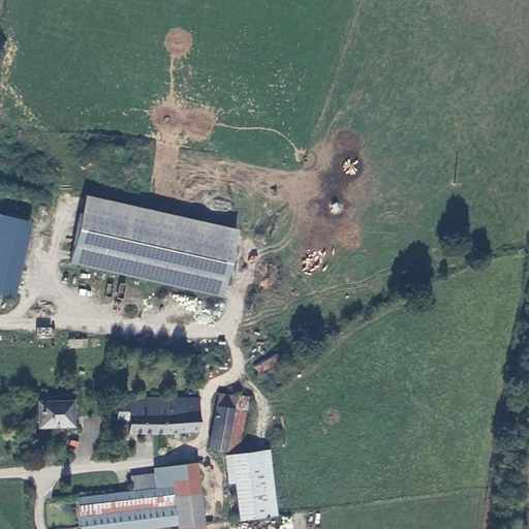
[(70,266),(227,296),(241,226),(83,196),(70,266)]
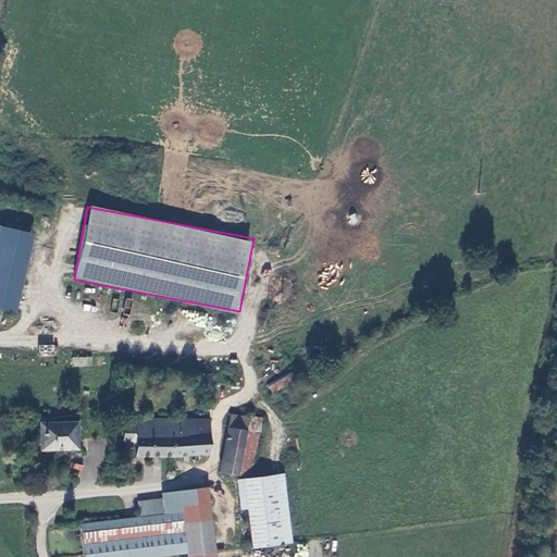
[(35,232),(0,224),(0,310),(17,313),(35,232)]
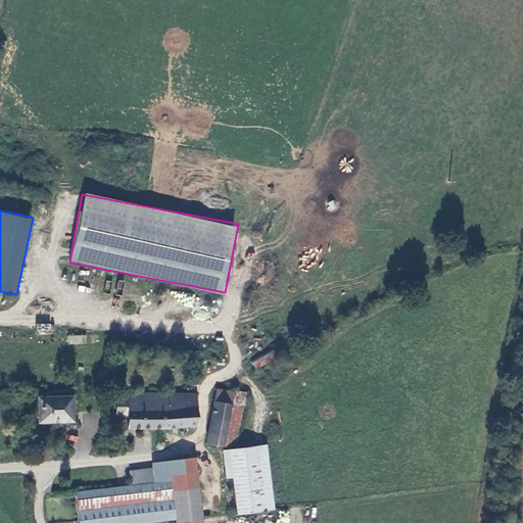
[(37,323),(37,333),(51,333),(51,324),(37,323)]
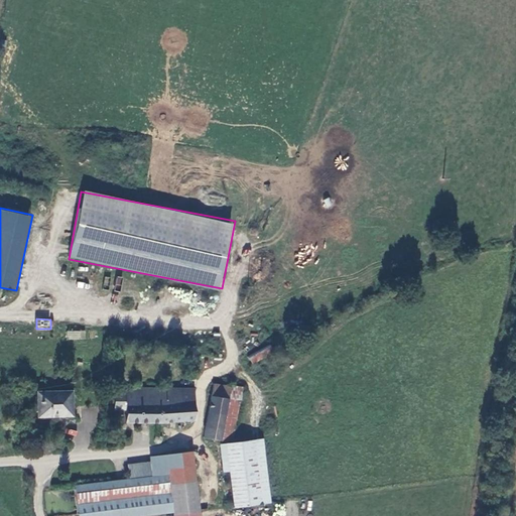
[(67,331),(66,339),(85,340),(85,331),(67,331)]
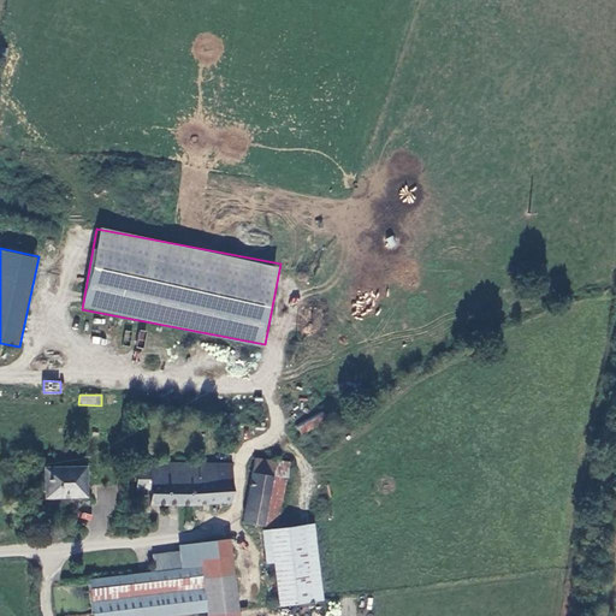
[(300,432),(327,424),(324,414),(296,422),(300,432)]
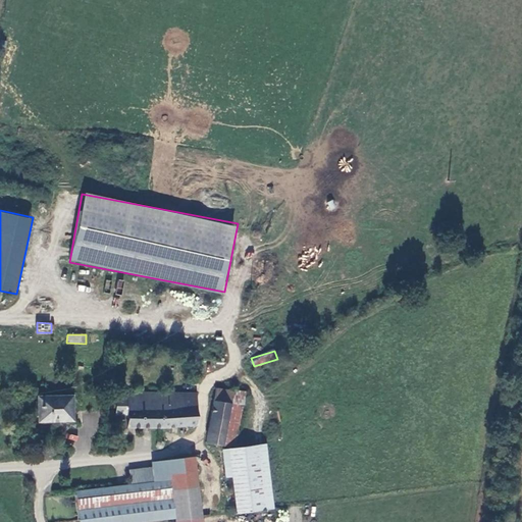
[(186,407),(186,395),(129,394),(129,397),(128,415),(127,427),(160,427),(199,425),(199,407),(186,407)]
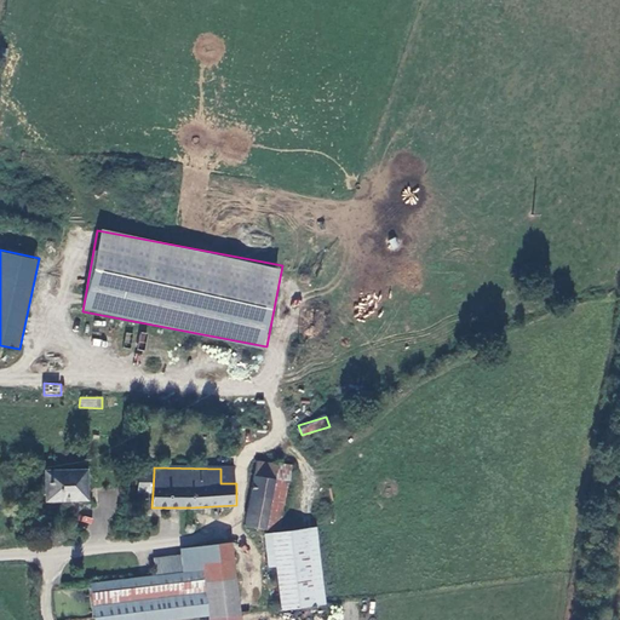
[(89,498),(87,469),(46,470),(47,499),(89,498)]
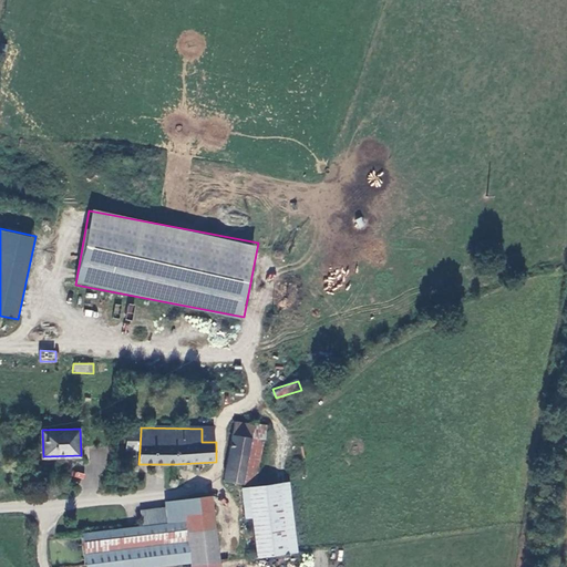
[(202,429),(202,442),(216,442),(216,429),(215,429),(202,429)]
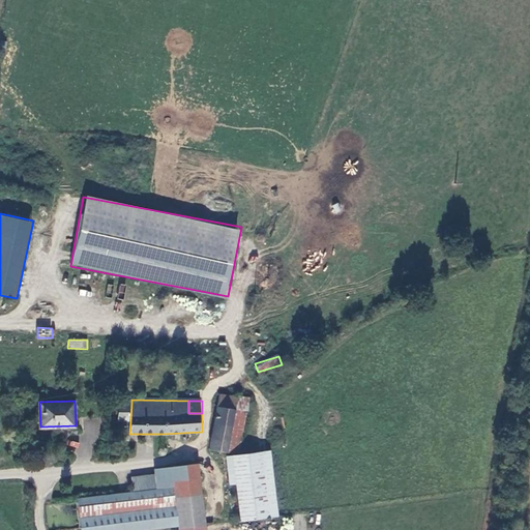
[(120,403),(119,420),(130,421),(131,403),(120,403)]
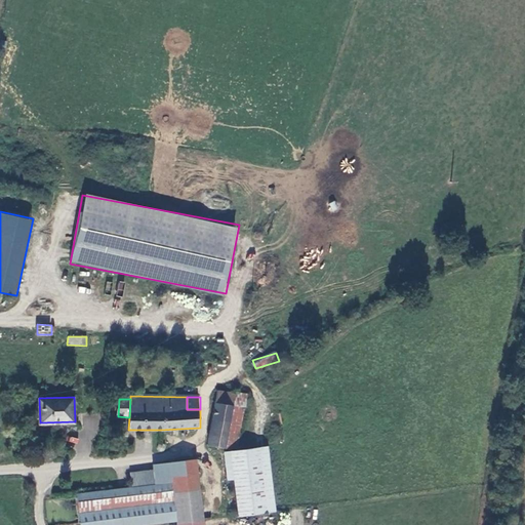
[(224,449),(234,409),(235,404),(228,402),(226,408),(217,406),(208,445),(224,449)]
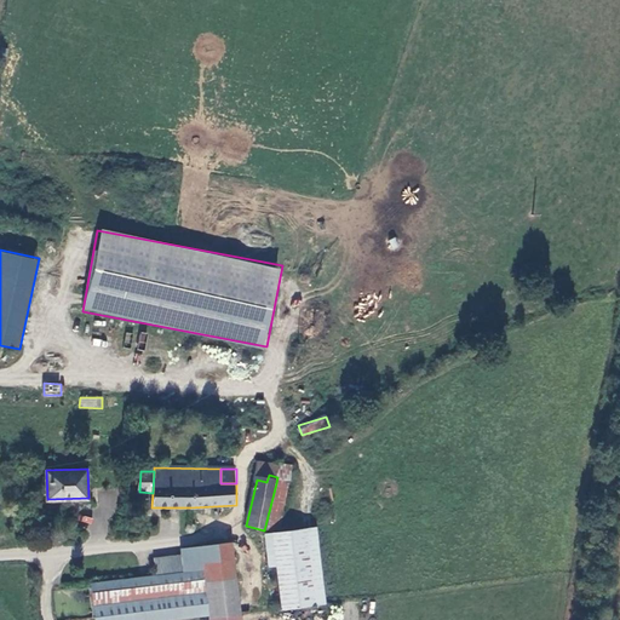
[(290,488),(276,483),(264,530),(273,534),(277,533),(290,488)]
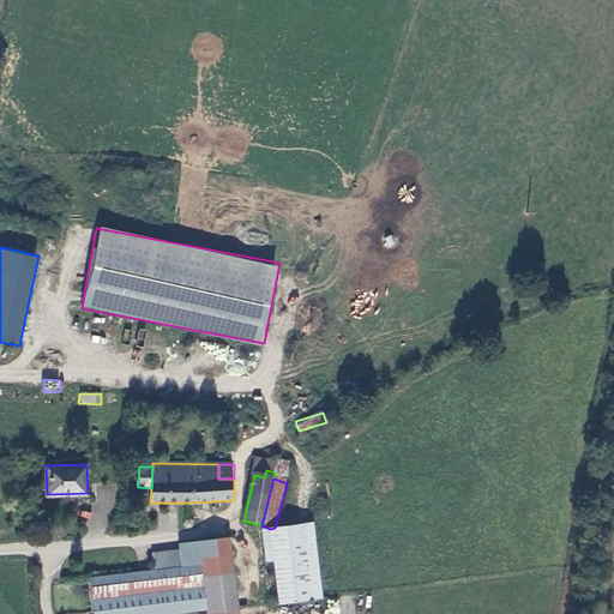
[(270,529),(278,603),(319,599),(311,524),(275,528),(270,529)]
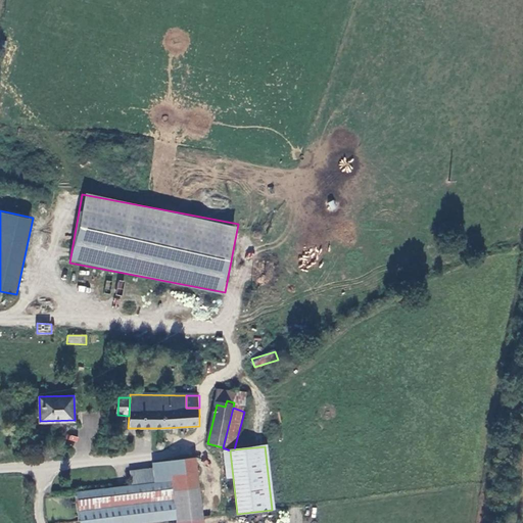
[(175,508),(177,521),(202,518),(194,457),(169,460),(172,479),(175,508)]
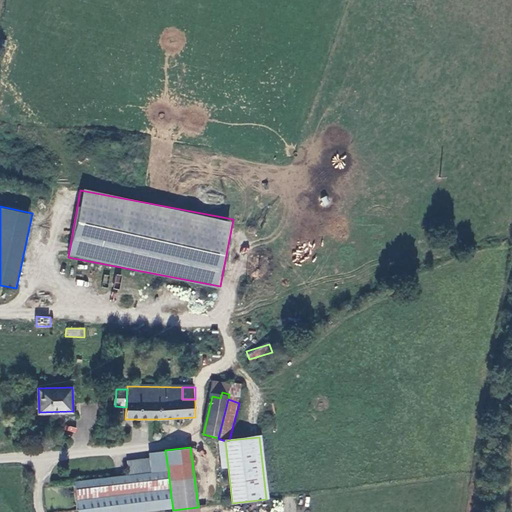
[(165,450),(150,452),(150,458),(152,472),(168,469),(165,450)]
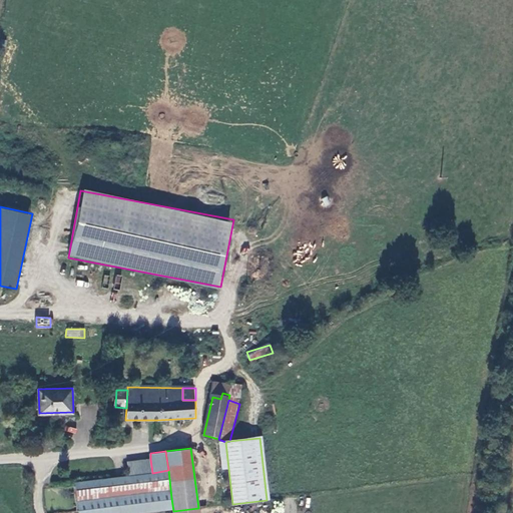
[(128,461),(129,476),(152,473),(150,459),(128,461)]
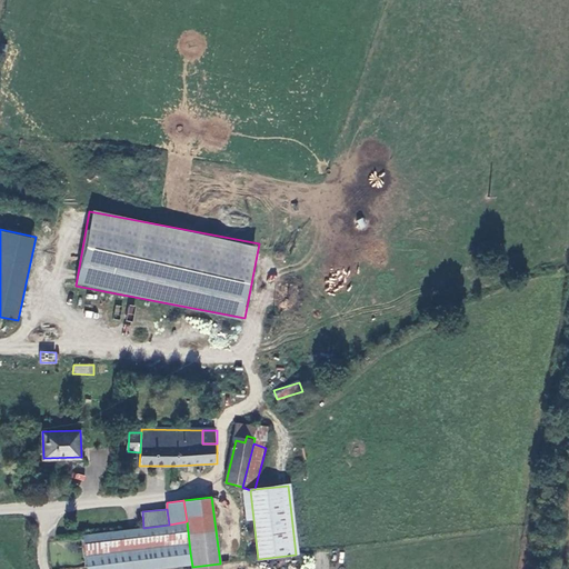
[(190,552),(187,521),(169,525),(143,528),(83,536),(88,566),(190,552)]
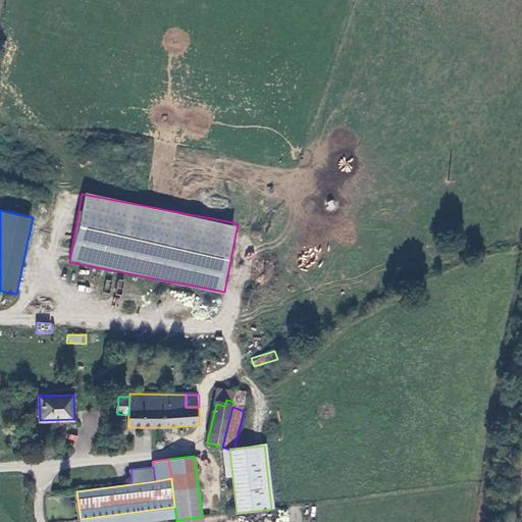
All buildings are outlined.
